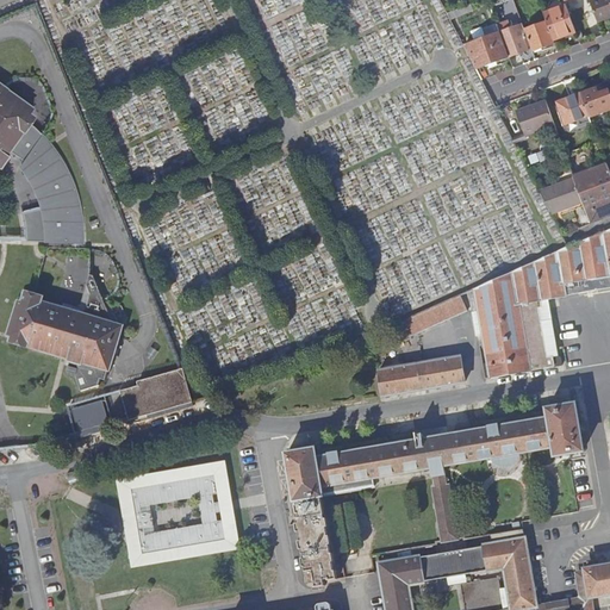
[(512,0),(503,0),(511,22),(520,18),(512,0)]
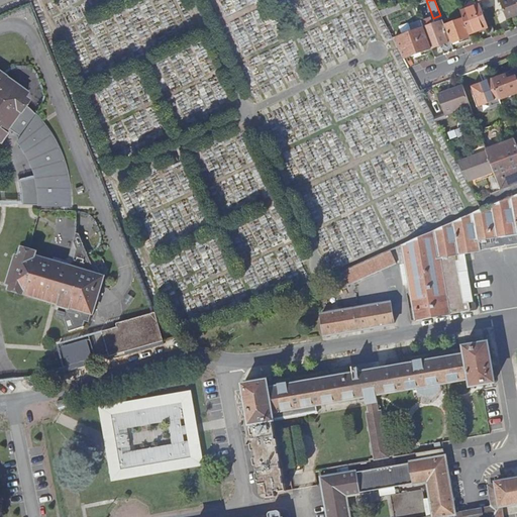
[(516,0),(504,0),(500,2),(507,19),(516,14),(516,0)]
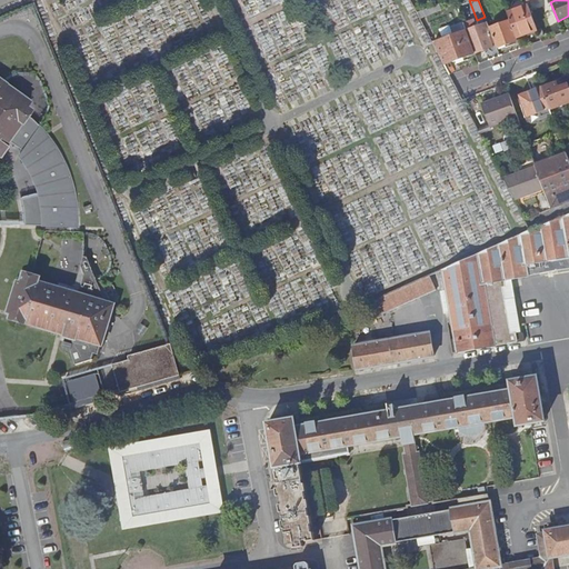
[(507,13),(510,21),(517,38),(537,30),(528,6),(507,13)]
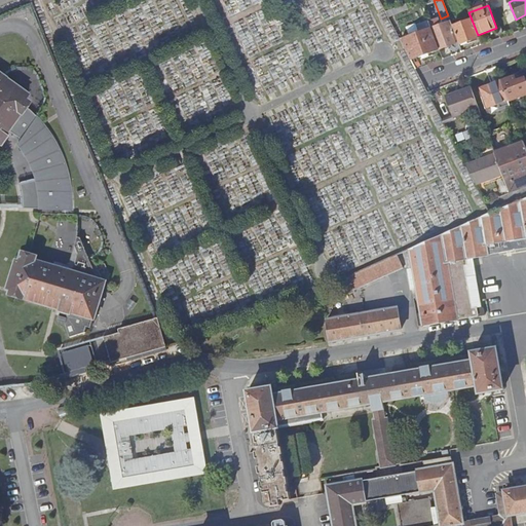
[(428,22),(431,29),(439,49),(443,59),(447,58),(444,48),(446,47),(447,50),(452,48),(451,45),(455,43),(452,34),(453,34),(453,33),(454,32),(452,26),(450,21),(443,24),(442,21),(439,22),(438,19),(428,22)]
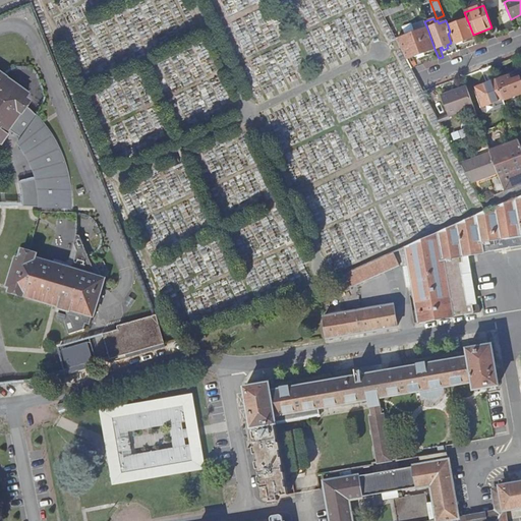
[(448,25),(450,32),(455,44),(473,37),(473,35),(467,19),(448,25)]
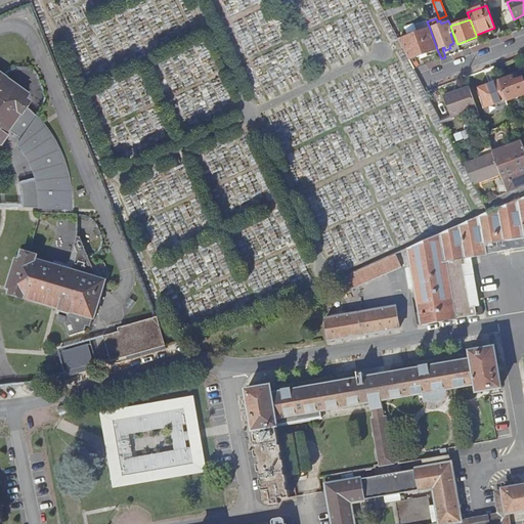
[(430,29),(399,40),(409,59),(437,49),(430,29)]
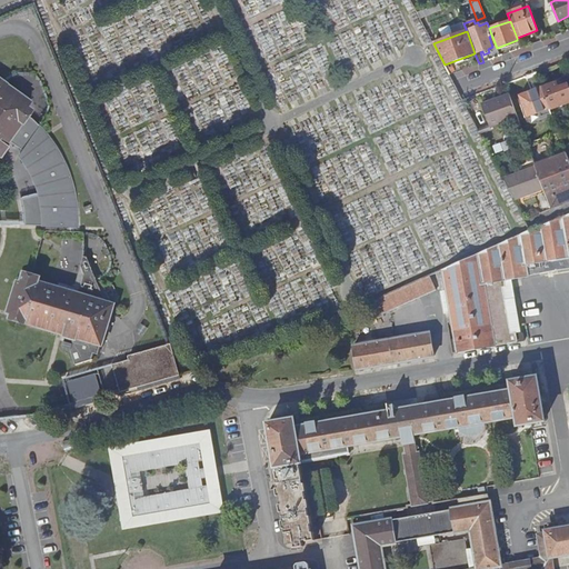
[(0,152),(8,142),(22,153),(19,157),(29,172),(39,196),(20,201),(23,217),(23,227),(76,229),(76,222),(73,193),(65,167),(55,149),(42,133),(27,117),(30,112),(26,109),(29,103),(0,82),(0,152)]
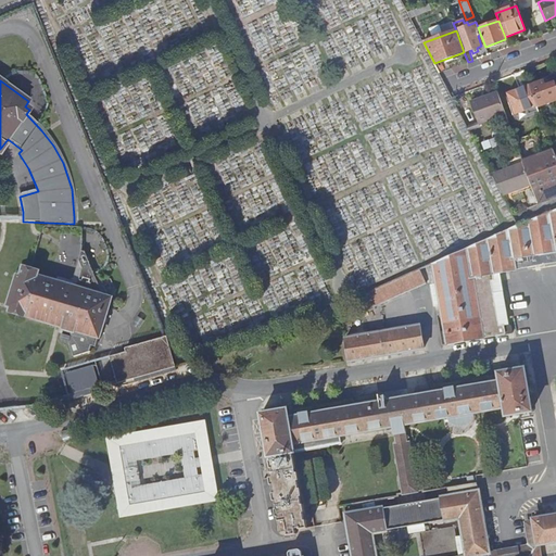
[(544,81),(529,87),(538,109),(555,101),(555,88),(555,84),(546,87),(544,81)]
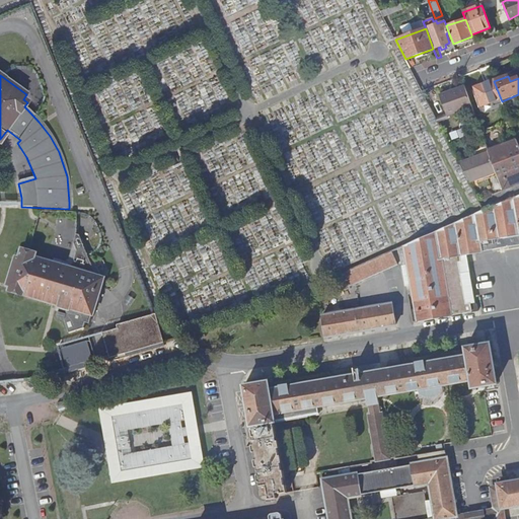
[(502,101),(494,81),(474,88),(478,99),(475,100),(478,107),(491,103),(494,110),(504,106),(502,101)]
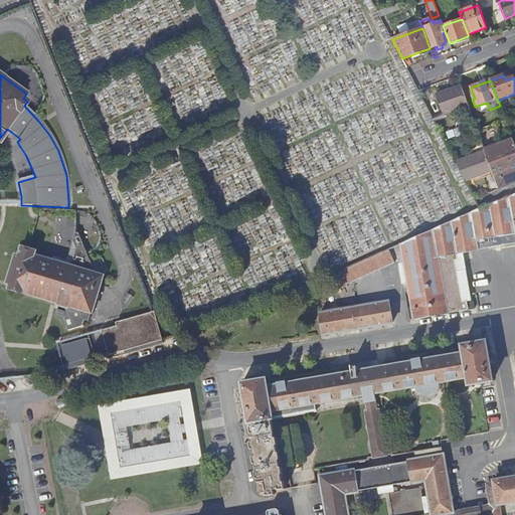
[(468,107),(460,86),(436,95),(444,116),(468,107)]
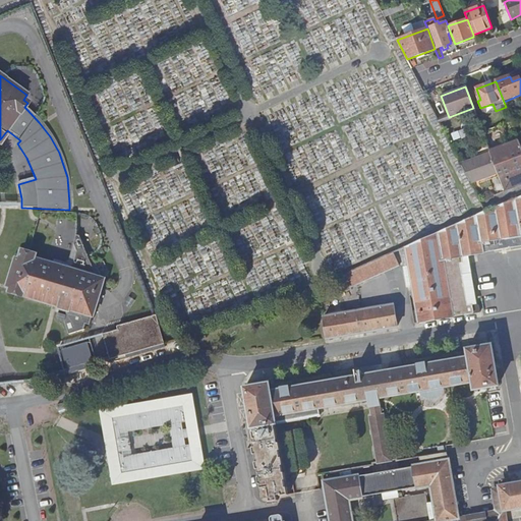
[(498,174),(504,191),(520,184),(520,149),(518,140),(496,149),(489,151),(489,153),(498,174)]
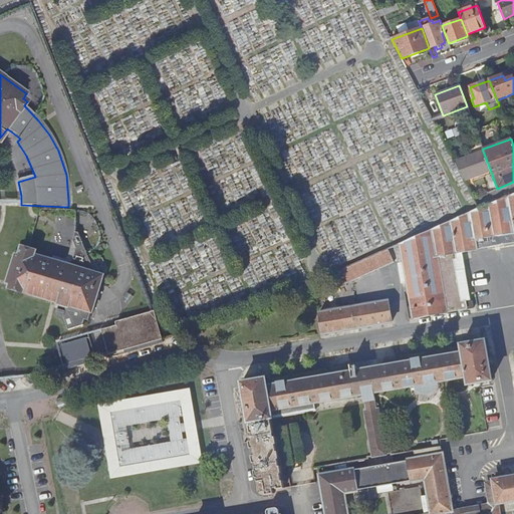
[(455,162),(465,181),(491,172),(483,151),(455,162)]
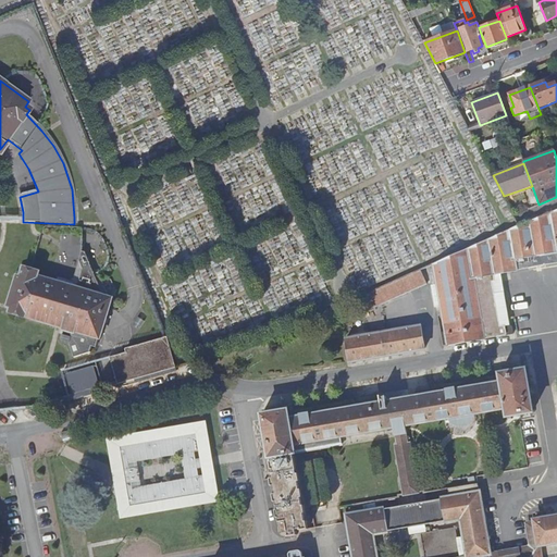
[(556,209),(518,225),(433,263),(443,318),(437,319),(442,345),(483,338),(473,277),(485,275),(516,271),(514,258),(556,250),(556,209)]
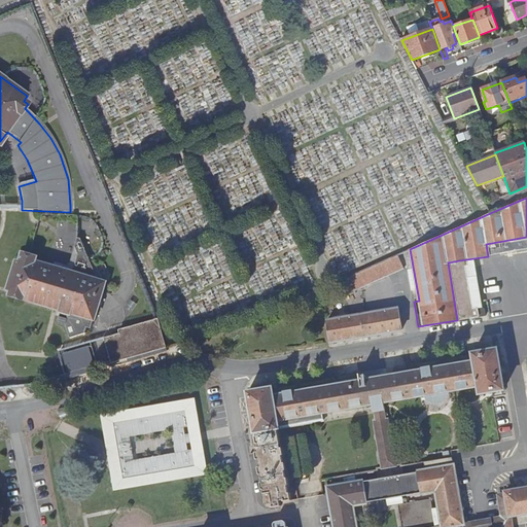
[(526,237),(486,244),(488,256),(526,249),(526,237)]
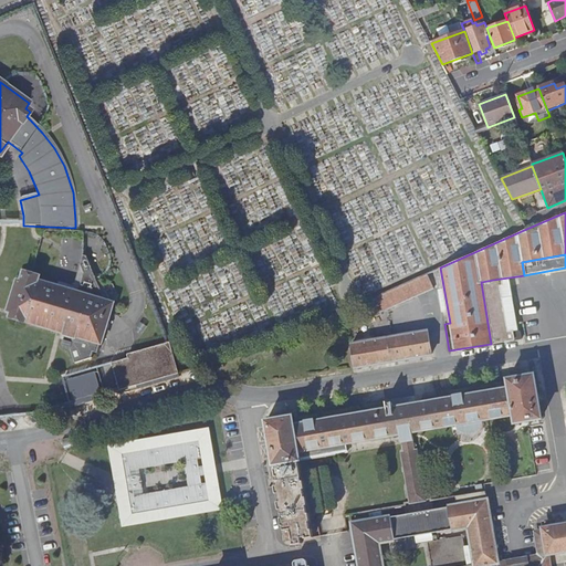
[(17,282),(8,313),(11,314),(10,320),(24,324),(24,323),(65,335),(62,346),(61,348),(63,348),(70,350),(73,359),(75,365),(92,359),(93,354),(97,355),(108,318),(113,305),(102,302),(103,300),(85,258),(82,257),(79,268),(82,275),(77,292),(79,293),(77,294),(76,294),(76,295),(58,290),(59,289),(56,289),(56,290),(38,283),(37,283),(39,279),(23,274),(21,282),(20,283),(18,283),(17,282)]
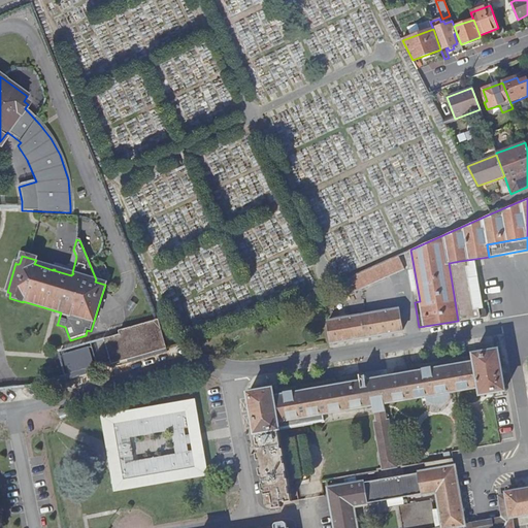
[(449,263),(458,321),(470,319),(460,261),(449,263)]
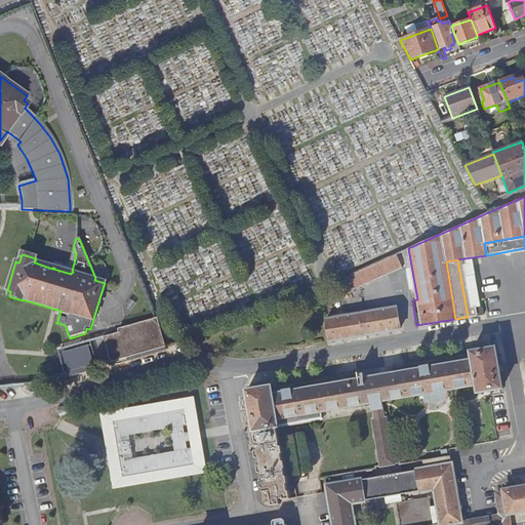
[(396,307),(325,319),(329,341),(400,329),(396,307)]
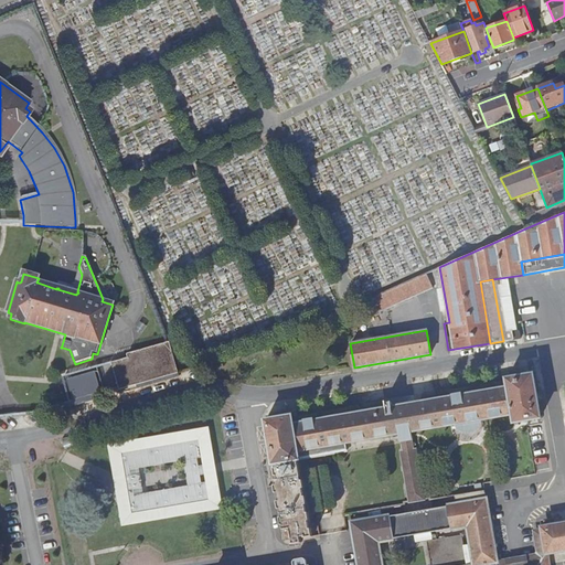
[(112,364),(119,392),(126,390),(178,374),(169,343),(127,355),(128,360),(112,364)]
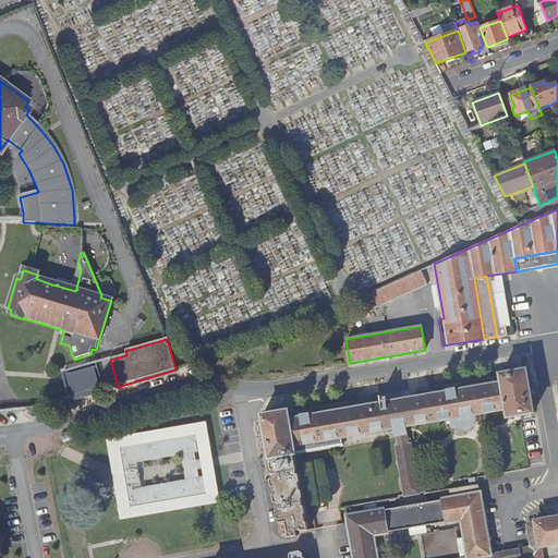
[(67,377),(73,398),(94,392),(99,391),(93,370),(67,377)]
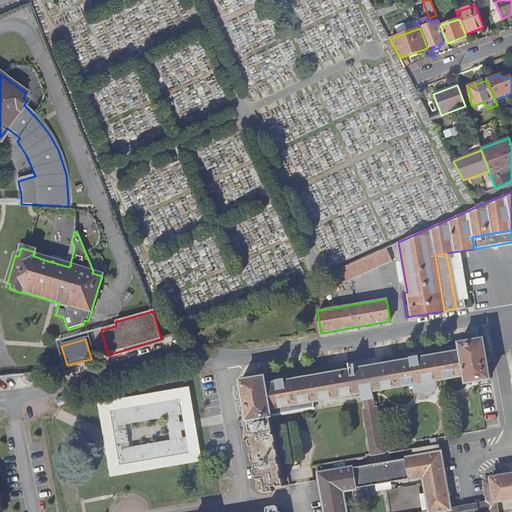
[(274,486),(274,487),(282,486),(271,416),(314,410),(313,408),(312,401),(361,393),(363,400),(363,401),(364,400),(365,408),(363,409),(372,458),(384,456),(376,407),(373,407),(372,399),(373,399),(373,398),(372,391),(464,375),(466,383),(466,384),(474,382),(476,392),(483,390),(482,381),(490,379),(483,341),(459,345),(460,352),(366,368),(357,370),(265,385),(264,378),(241,381),(244,399),(247,421),(249,420),(250,424),(248,424),(249,431),(251,431),(252,438),(248,439),(248,442),(249,442),(250,448),(249,448),(250,457),(252,457),(253,463),(251,463),(253,471),(254,471),(255,477),(254,477),(255,486),(263,485),(264,494),(272,492),(271,486),(274,486)]
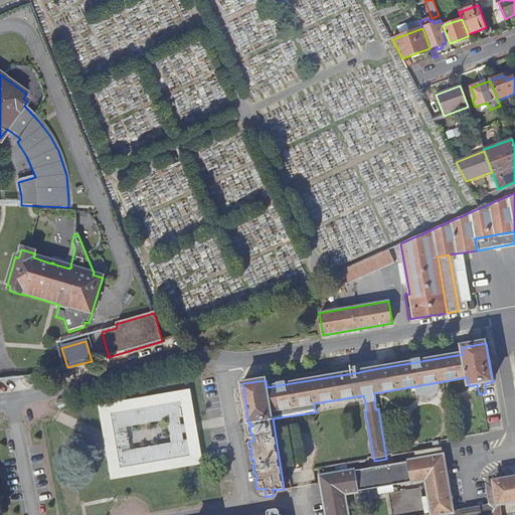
[(359,372),(368,370),(367,360),(362,360),(357,361),(359,372)]
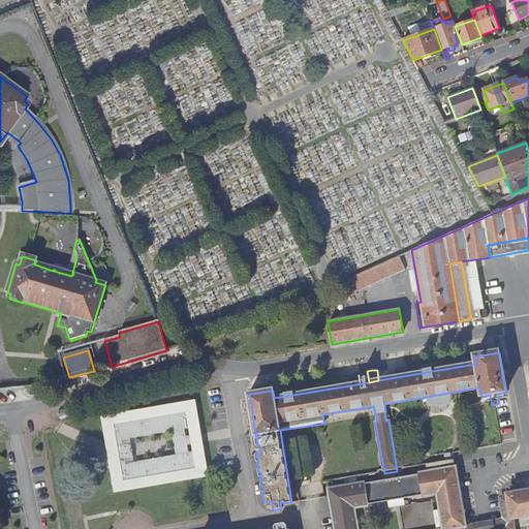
[(385,411),(481,396),(479,387),(384,404),(385,411)]
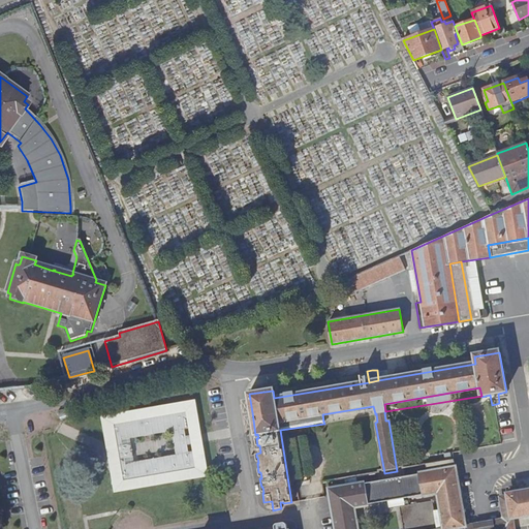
[(111,461),(119,459),(120,464),(114,465),(118,489),(207,474),(203,450),(189,453),(188,445),(196,443),(195,440),(194,435),(187,437),(186,430),(198,427),(194,403),(105,418),(110,442),(116,441),(117,446),(109,447),(110,455),(111,461)]
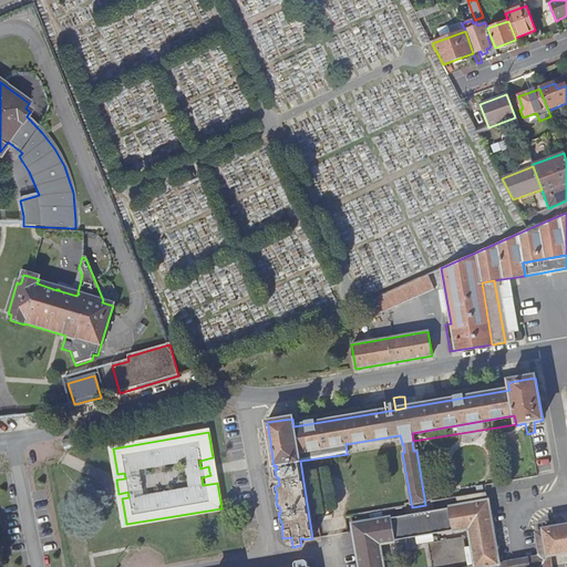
[(346,444),(347,452),(402,443),(400,435),(346,444)]
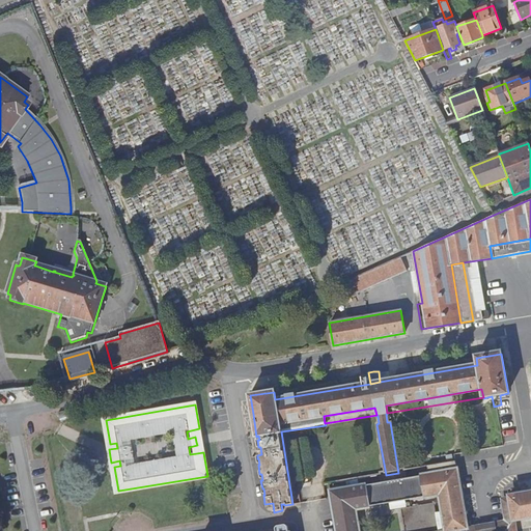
[(330,492),(336,530),(358,530),(356,510),(362,509),(371,507),(424,498),(439,496),(444,530),(457,530),(467,530),(466,528),(456,470),(421,476),(368,485),(330,492)]
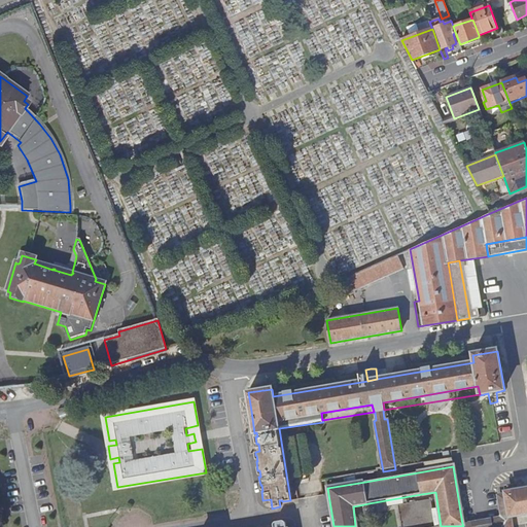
[(526,488),(504,493),(508,517),(526,513),(526,488)]
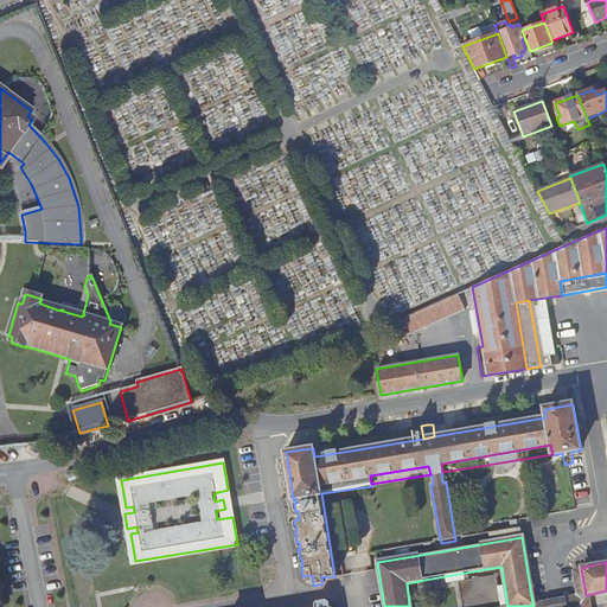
[(570,606),(580,606),(579,606),(588,606),(588,605),(606,601),(606,590),(586,595),(581,568),(573,569),(577,596),(555,600),(532,604),(534,606),(523,606),(570,606)]
